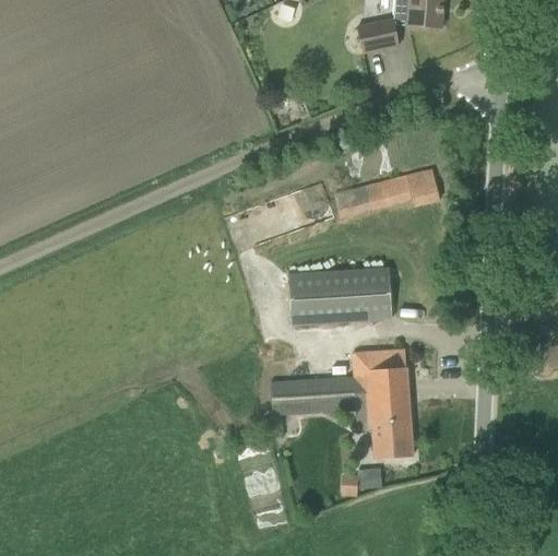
[(395,0),(393,20),(393,23),(394,23),(442,26),(444,0),(395,0)]
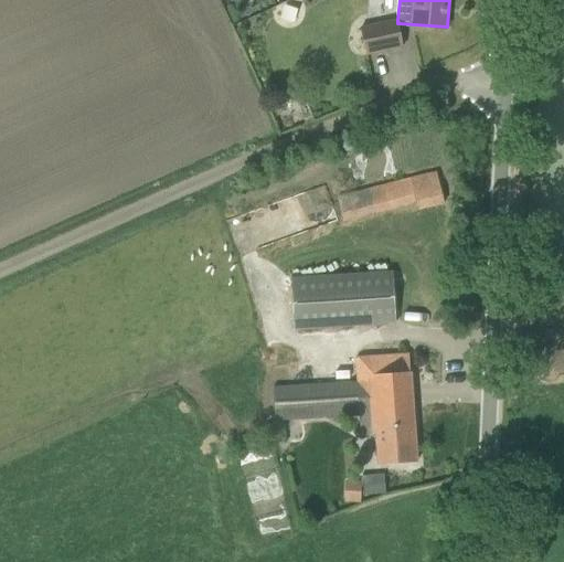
[(397,17),(360,24),(361,27),(361,29),(362,32),(366,53),(403,45),(398,24),(398,23),(397,23),(397,20),(397,19),(397,17)]
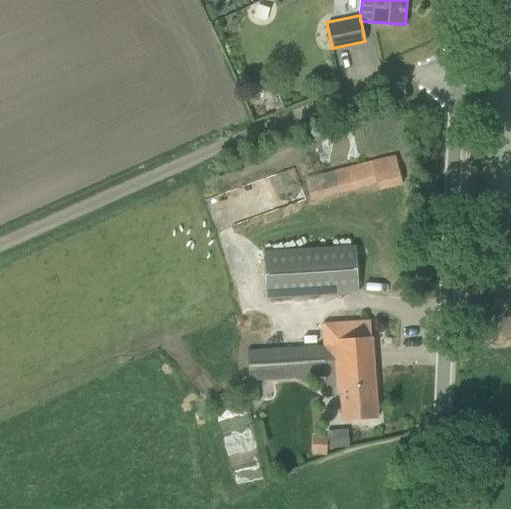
[(306,177),(311,199),(378,183),(379,188),(403,182),(397,155),(306,177)]
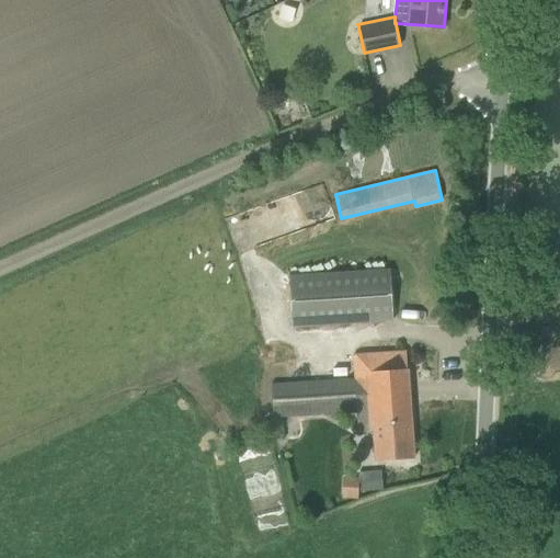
[(391,269),(289,274),(293,325),(395,318),(391,269)]
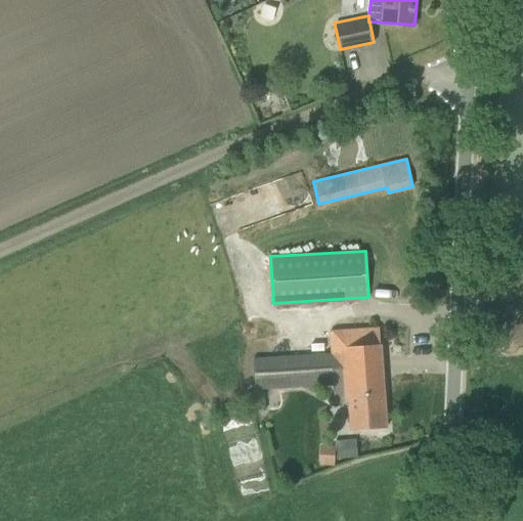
[(350,400),(352,428),(387,426),(380,327),(331,330),(333,352),(255,356),(257,387),(335,382),(336,401),(350,400)]
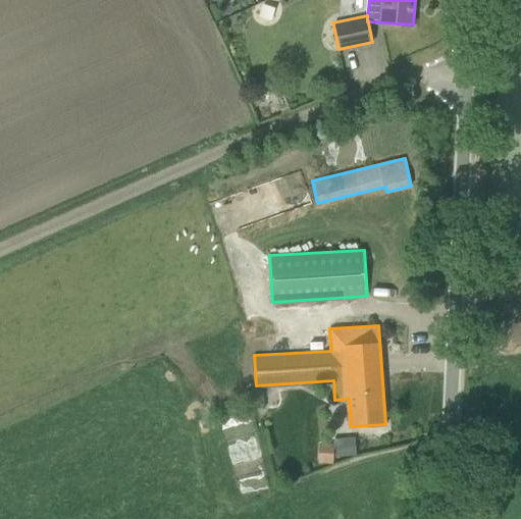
[(356,434),(334,436),(335,455),(358,453),(356,434)]
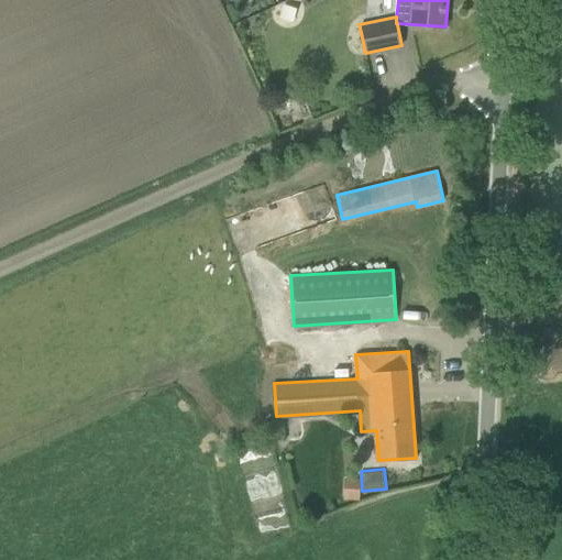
[(346,479),(345,496),(360,497),(361,480),(346,479)]
